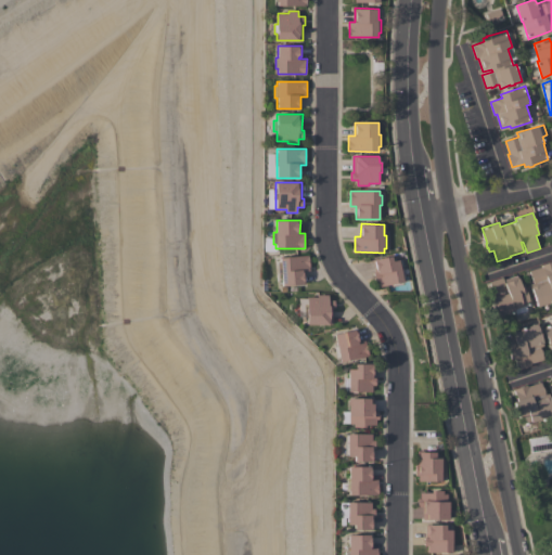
[(282,274),(279,274),(278,262),(280,262),(280,257),(309,255),(310,270),(305,271),(306,284),(282,286),(282,274)]
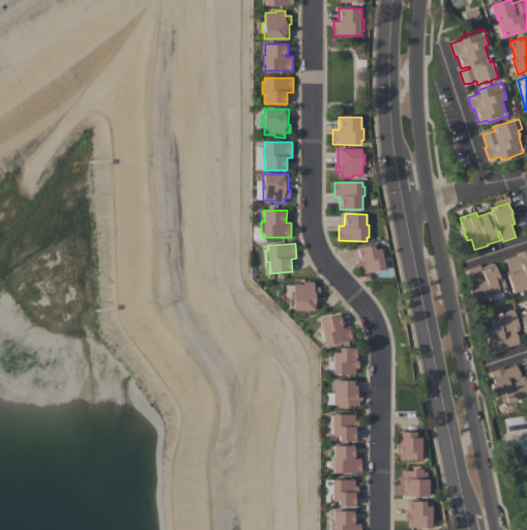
[(388,267),(386,268),(386,269),(363,273),(362,267),(359,268),(357,260),(359,260),(357,247),(375,244),(376,249),(382,247),(382,248),(384,248),(388,267)]
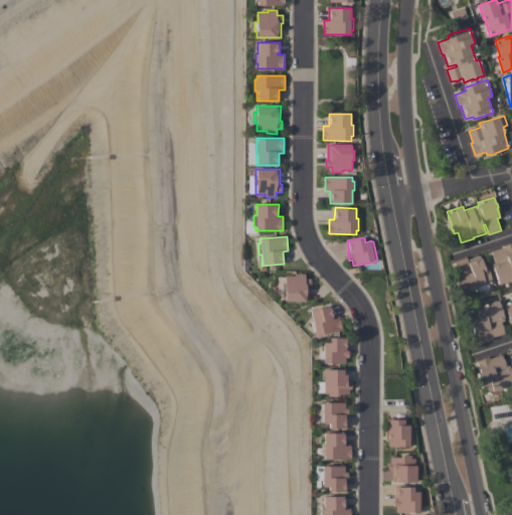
[(511,280),(499,285),(493,264),(496,263),(492,251),(504,247),(504,245),(511,242),(511,280)]
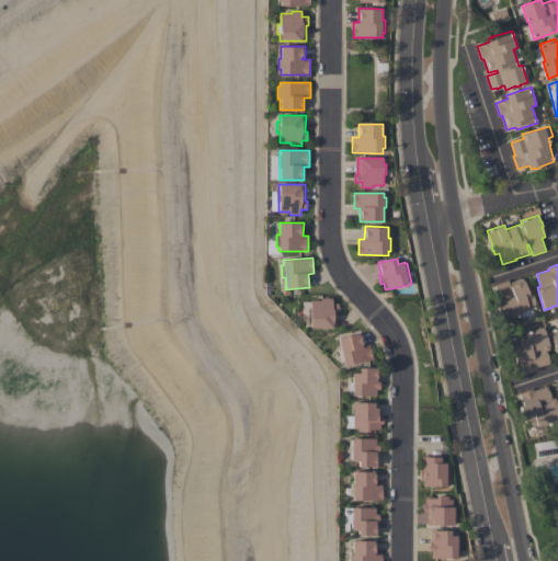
[(537,306),(520,312),(521,315),(503,321),(497,301),(501,300),(496,285),(510,281),(511,282),(524,277),(527,287),(531,286),(537,306)]
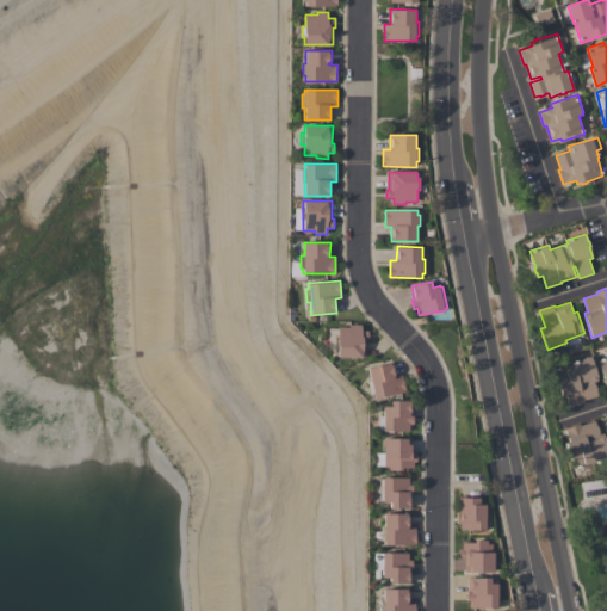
[(339,350),(335,350),(335,338),(338,338),(338,327),(350,327),(350,325),(361,325),(361,329),(369,329),(369,339),(366,339),(366,357),(339,357),(339,350)]
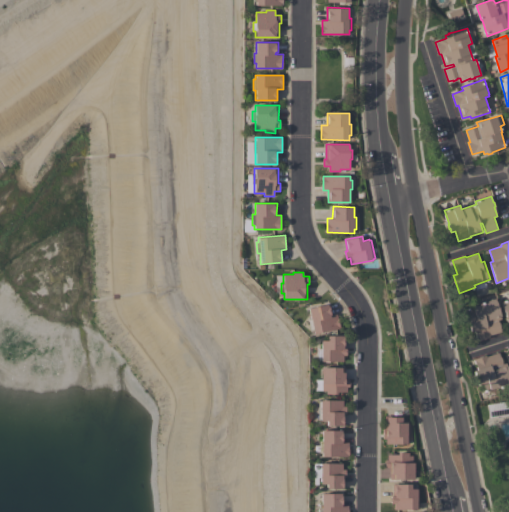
[(503,319),(499,320),(503,331),(491,335),(491,337),(479,341),(476,330),(472,332),(465,310),(480,305),(480,303),(496,298),(503,319)]
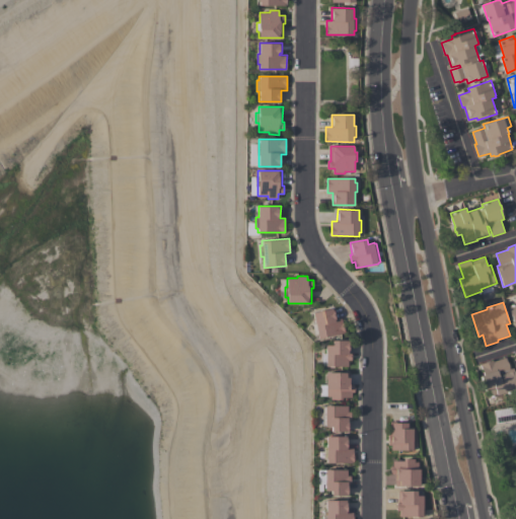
[(318,335),(316,335),(313,323),(315,323),(313,313),(335,307),(338,319),(343,317),(346,331),(319,339),(318,335)]
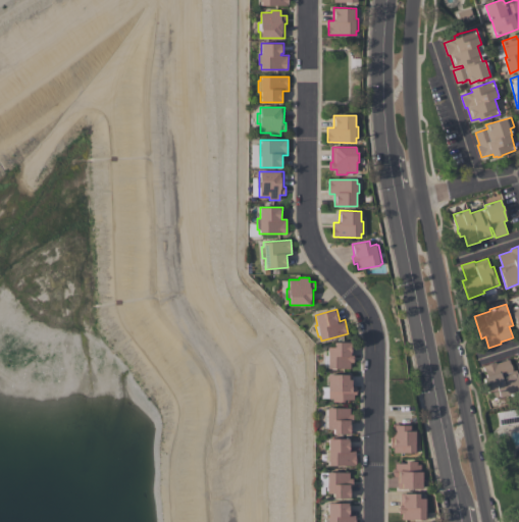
[(328,347),(334,347),(334,342),(352,342),(352,355),(354,355),(354,362),(351,362),(351,368),(328,368),(328,347)]
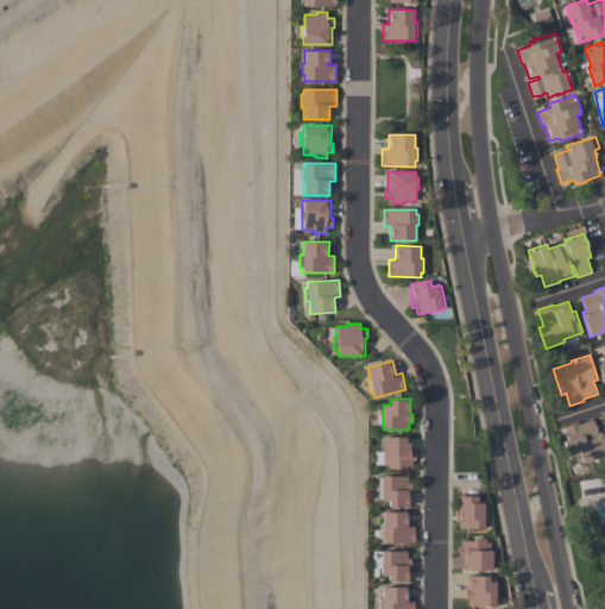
[(565,440),(568,439),(565,427),(569,425),(575,422),(575,424),(579,422),(580,424),(594,419),(599,433),(603,431),(604,435),(604,457),(592,462),(592,460),(573,466),(565,440)]
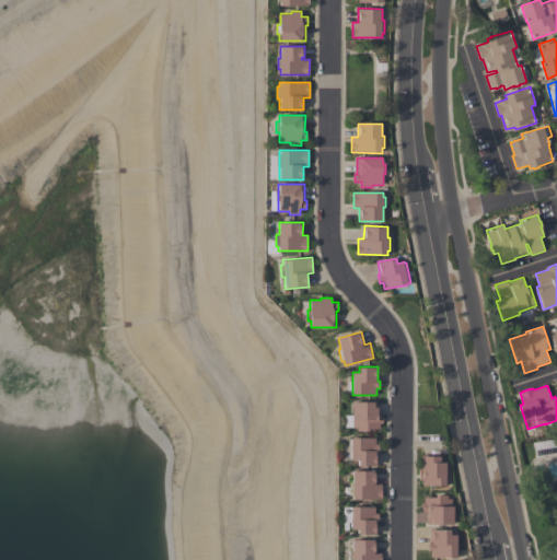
[(374,401),(374,407),(378,407),(378,415),(384,415),(384,423),(381,423),(381,429),(371,429),(371,431),(358,431),(358,427),(347,427),(347,415),(352,415),(352,401),(374,401)]
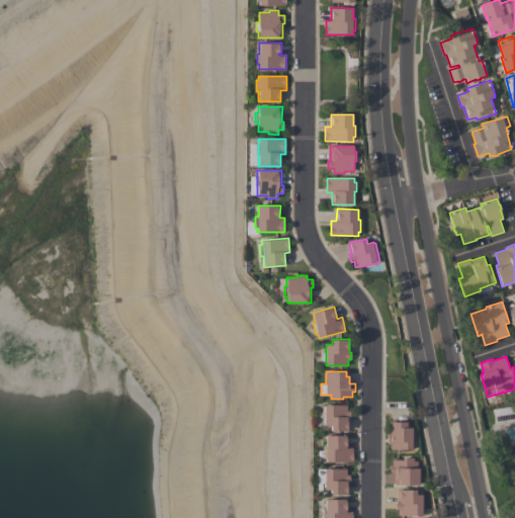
[(324,406),(326,406),(326,405),(348,405),(348,411),(351,411),(351,419),(349,419),(349,430),(332,430),(332,426),(326,426),(326,425),(324,425),(324,406)]
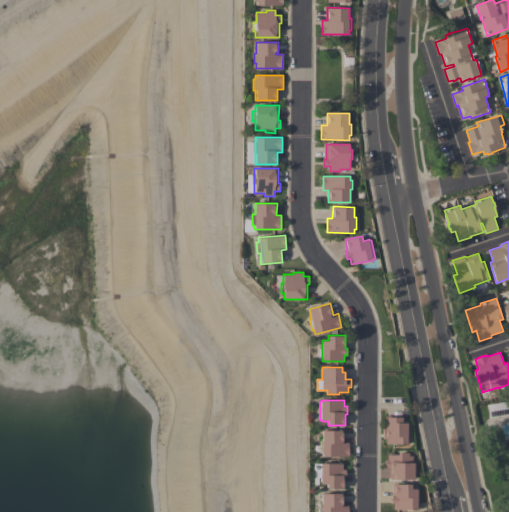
[(508,414),(491,417),(489,404),(508,401),(508,414)]
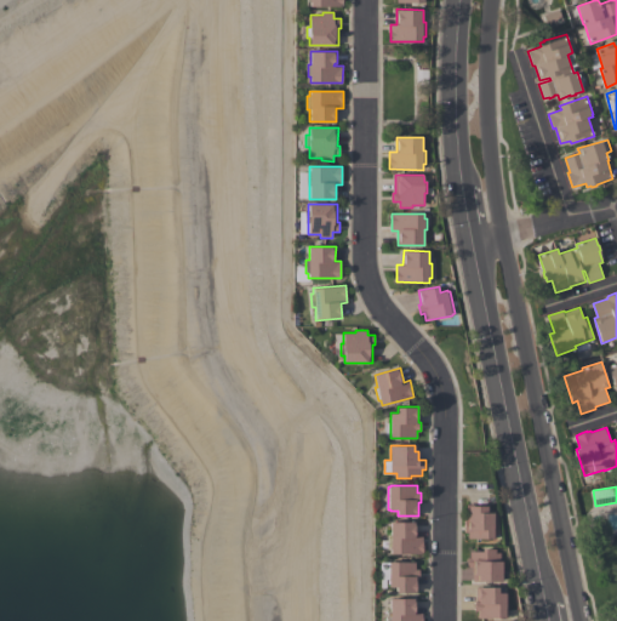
[(495,539),(469,537),(469,533),(466,533),(466,519),(468,519),(469,503),(489,503),(489,513),(495,513),(495,539)]
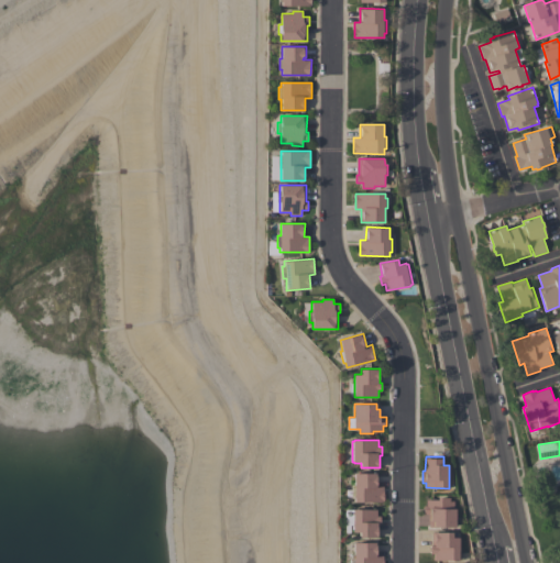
[(355,503),(355,474),(380,473),(380,486),(385,486),(385,501),(355,503)]
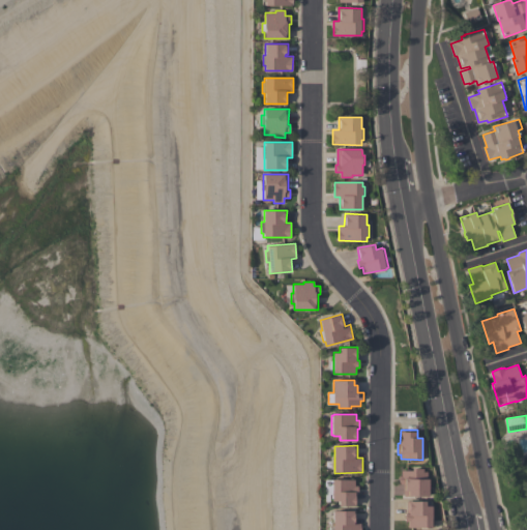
[(405,496),(405,483),(400,483),(400,476),(403,476),(403,470),(413,470),(413,468),(423,468),(423,471),(429,472),(428,479),(430,479),(429,496),(405,496)]
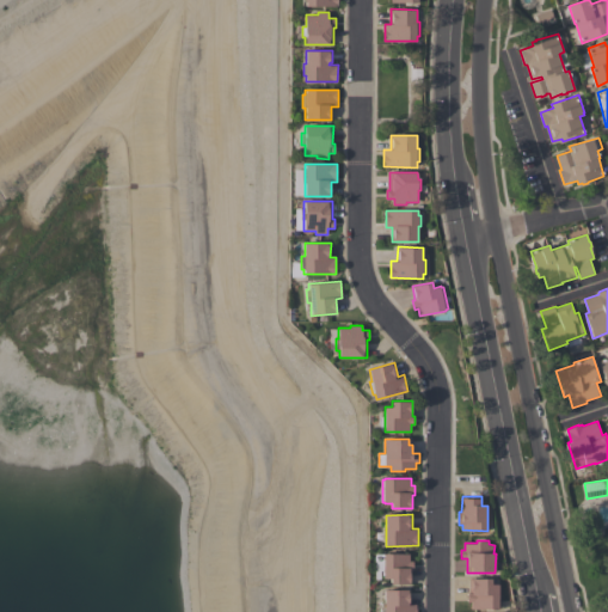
[(391,585),(391,579),(384,579),(384,570),(382,570),(382,579),(376,579),(376,562),(375,561),(375,555),(378,554),(410,554),(410,561),(413,561),(413,570),(411,570),(411,583),(391,585)]
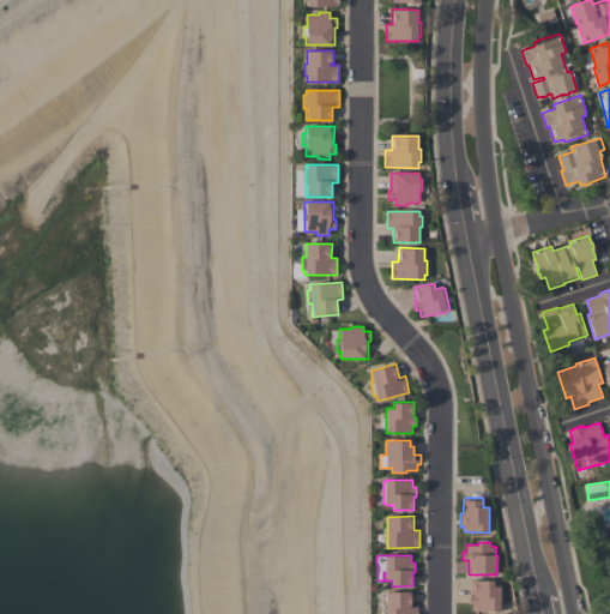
[(502,611),(473,611),(473,603),(470,603),(470,594),(472,594),(472,579),(494,581),(493,587),(503,587),(502,611)]
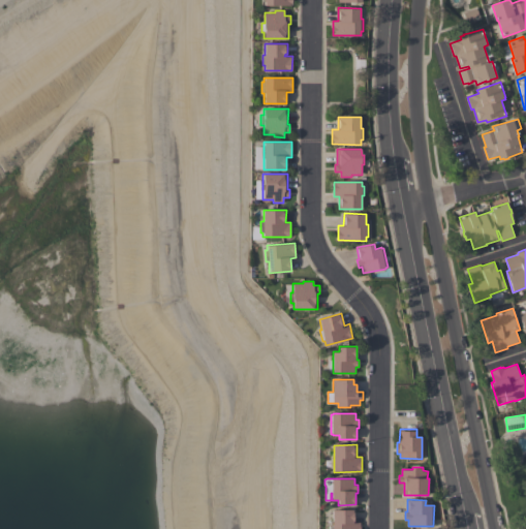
[(332,528),(332,521),(333,521),(333,509),(356,509),(356,521),(354,521),(353,521),(353,522),(362,522),(362,528),(332,528)]
